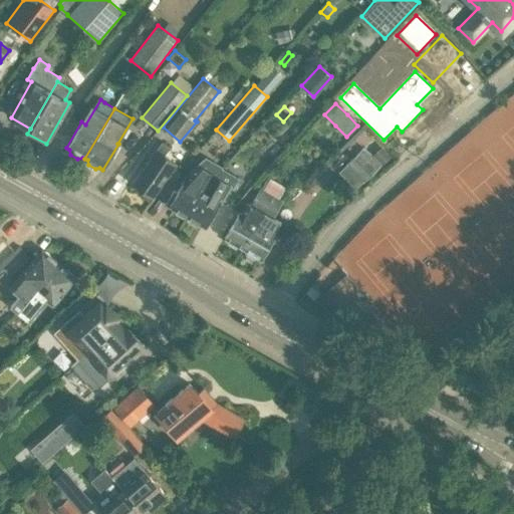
[(152,196),(175,164),(164,157),(170,148),(162,142),(134,183),(152,196)]
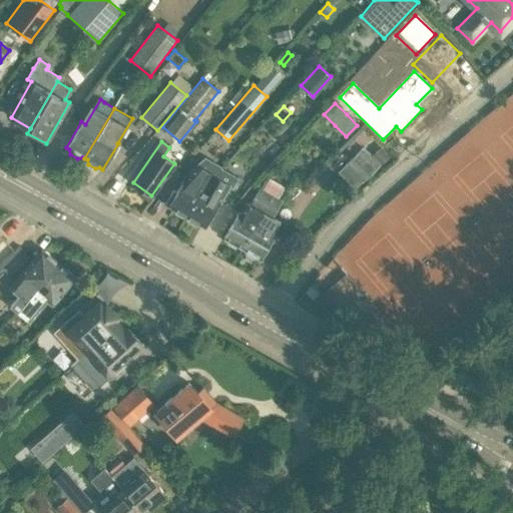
[(362,182),(380,165),(373,158),(363,147),(345,164),(362,182)]
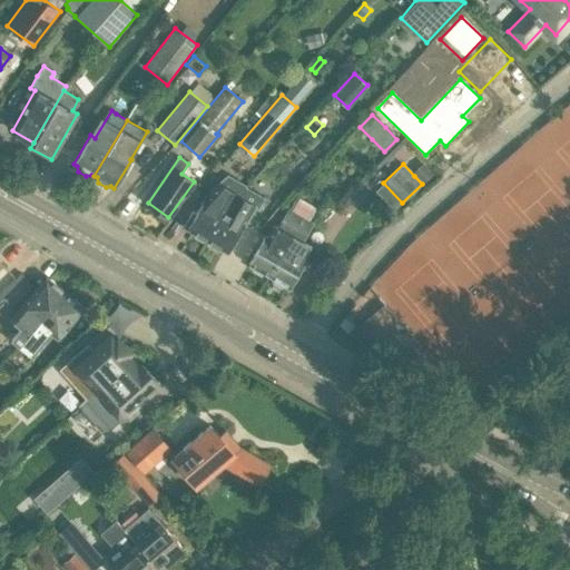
[(425,166),(414,176),(422,184),(432,174),(425,166)]
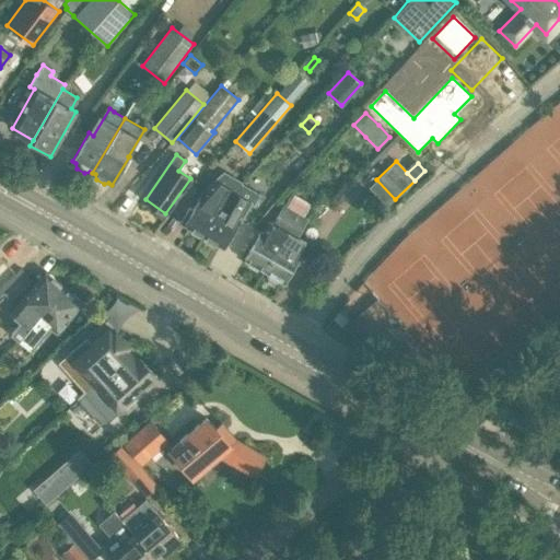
[(202,234),(203,235),(220,207),(230,188),(216,179),(200,196),(193,209),(189,207),(181,222),(191,228),(191,233),(198,237),(202,234)]
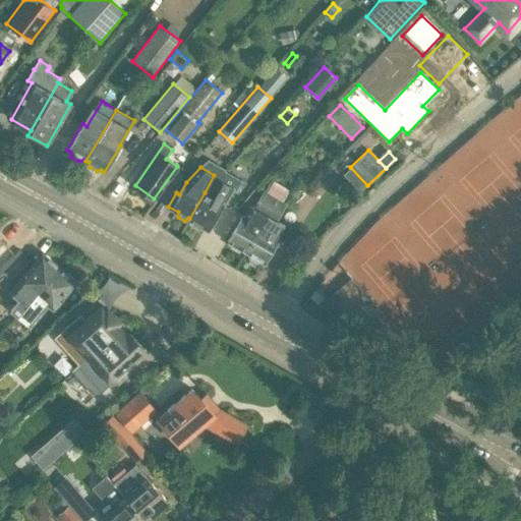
[(205,192),(189,219),(190,219),(190,224),(197,228),(201,226),(208,230),(233,187),(220,179),(211,195),(207,193),(217,176),(214,175),(205,192)]
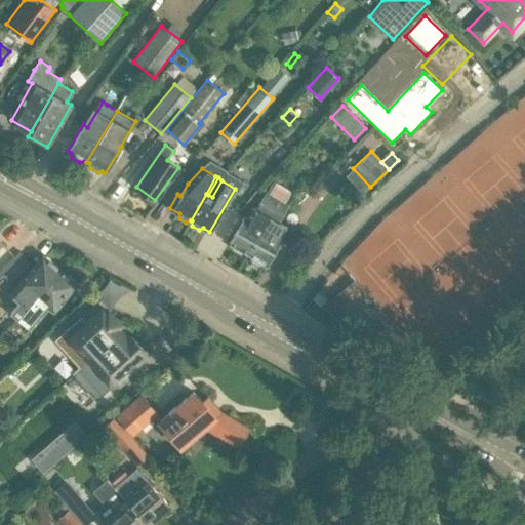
[(243,251),(247,253),(279,199),(268,193),(257,210),(253,208),(247,218),(245,217),(230,243),(232,245),(232,249),(240,253),(243,251)]
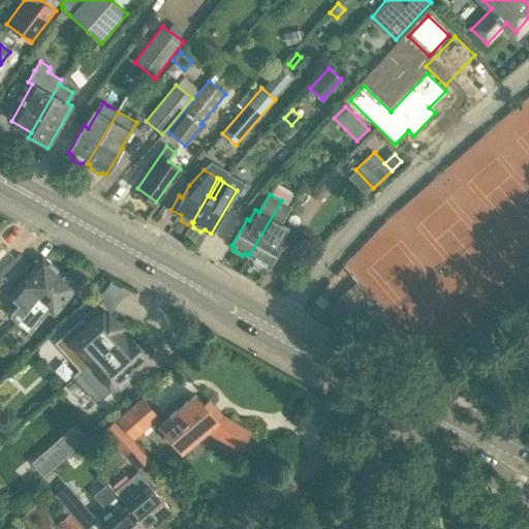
[(305,194),(297,201),(301,206),(308,198),(305,194)]
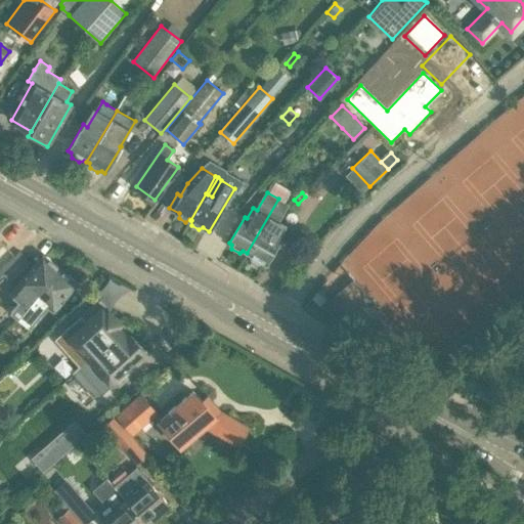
[(278,199),(247,253),(250,255),(250,260),(258,264),(262,262),(266,265),(281,238),(280,238),(288,227),(278,222),(289,205),(278,199)]
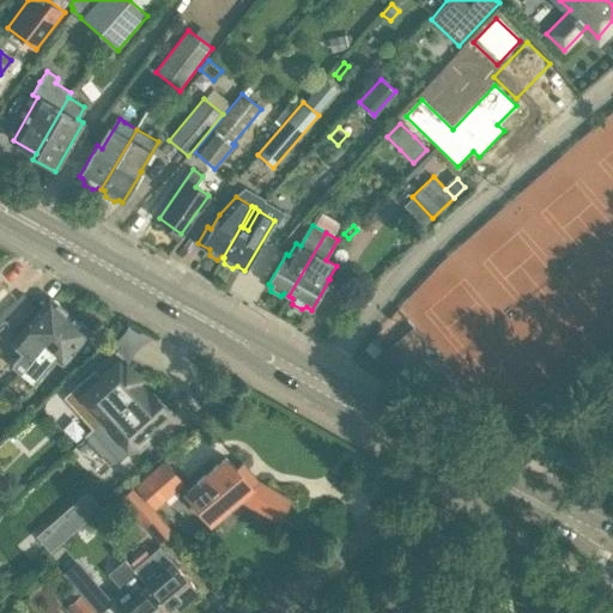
[(22,372),(23,372),(70,315),(49,299),(24,331),(13,344),(24,353),(13,366),(22,372)]
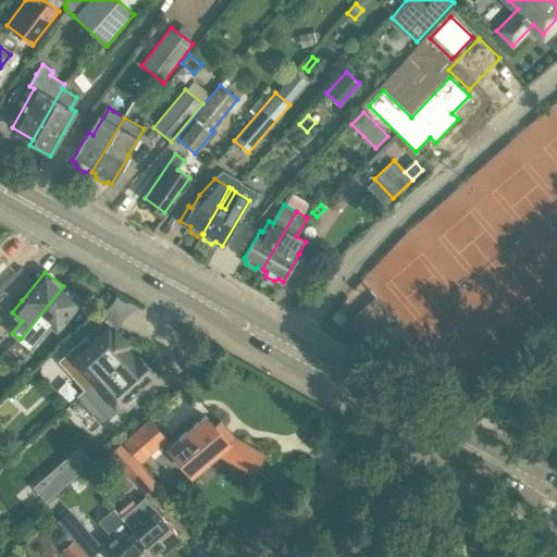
[(57,330),(81,301),(63,286),(21,338),(20,338),(27,345),(47,321),(57,330)]
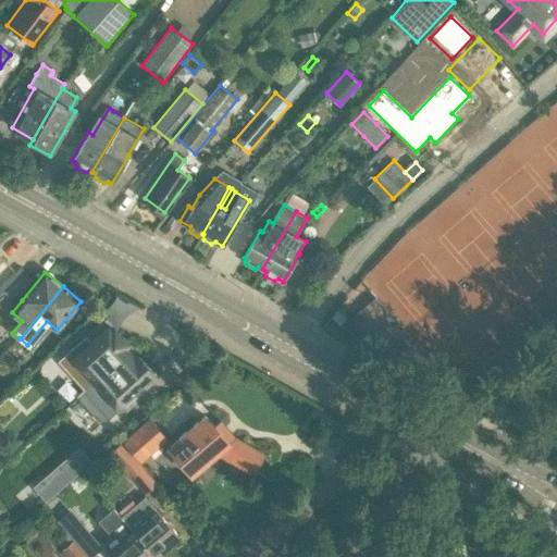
[(335,307),(330,314),(339,322),(345,314),(335,307)]
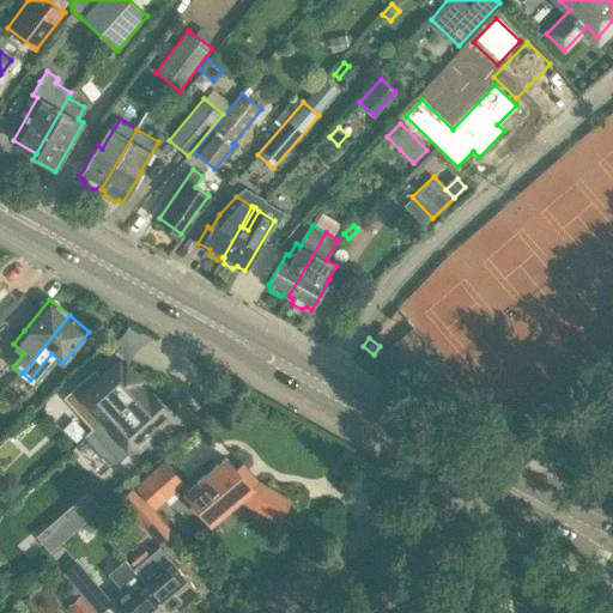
[(119,360),(82,394),(103,419),(140,386),(135,381),(139,377),(126,362),(122,365),(119,360)]
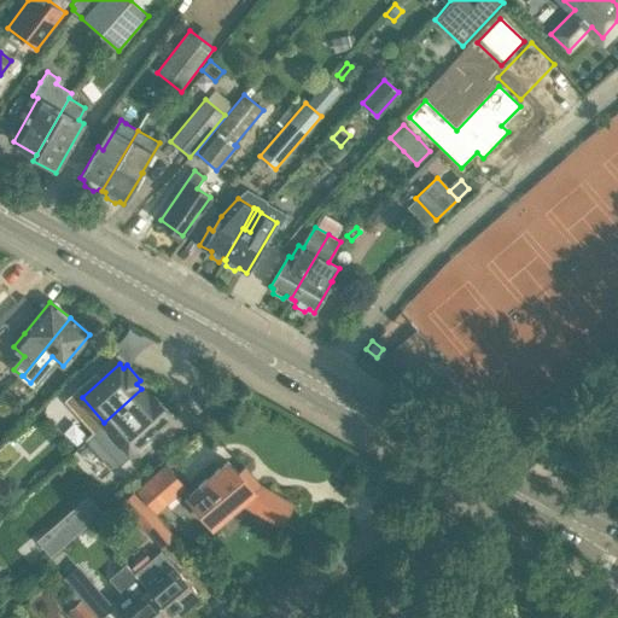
[(104,423),(85,439),(112,470),(132,453),(133,454),(173,418),(153,396),(151,398),(141,389),(104,423)]
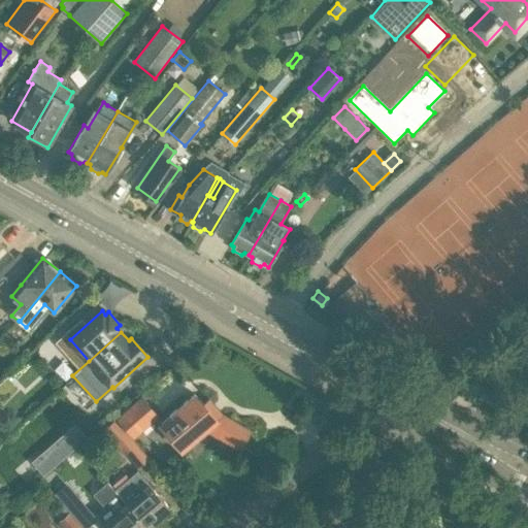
[(204,405),(195,394),(160,423),(183,450),(206,429),(239,450),(250,432),(223,415),(210,400),(204,405)]
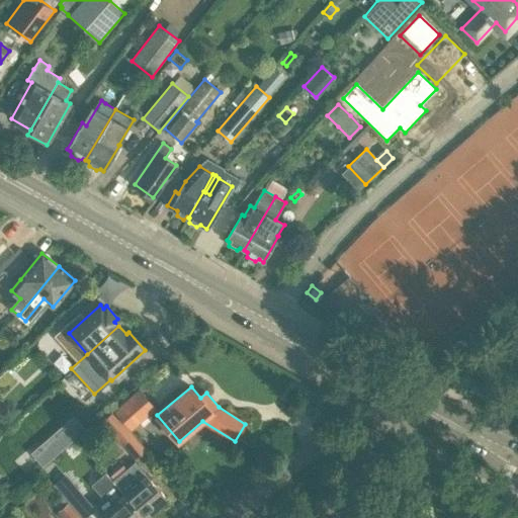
[(132,429),(155,409),(139,390),(115,410),(132,429)]
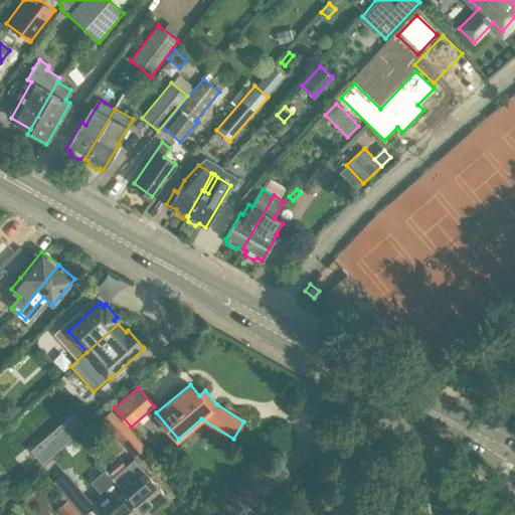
[(113,409),(101,419),(121,442),(122,441),(135,457),(146,448),(132,432),(113,409)]
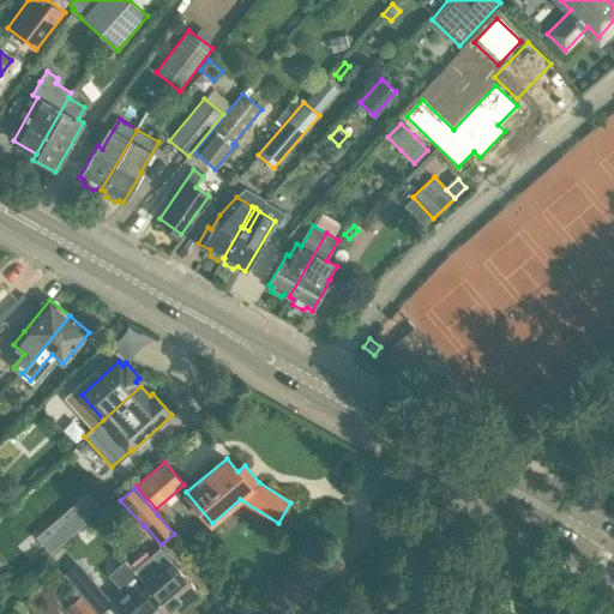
[(85,492),(43,528),(56,543),(98,507),(85,492)]
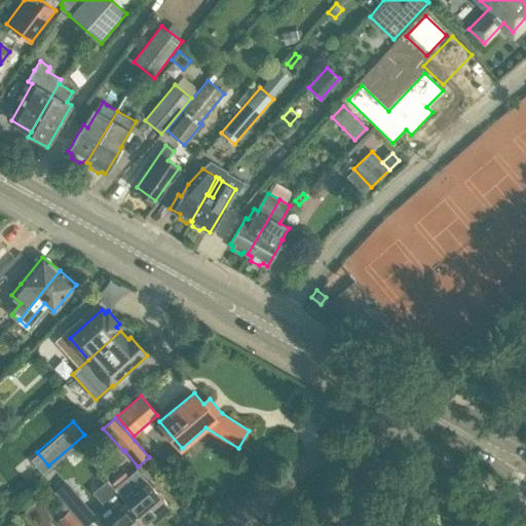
[(146,525),(168,506),(137,470),(114,488),(146,525)]
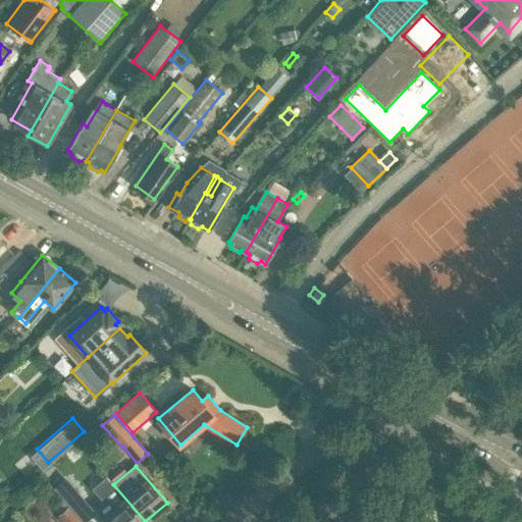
[(106,521),(144,521),(145,521),(113,484),(107,477),(96,486),(107,499),(96,508),(103,517),(102,517),(106,521)]
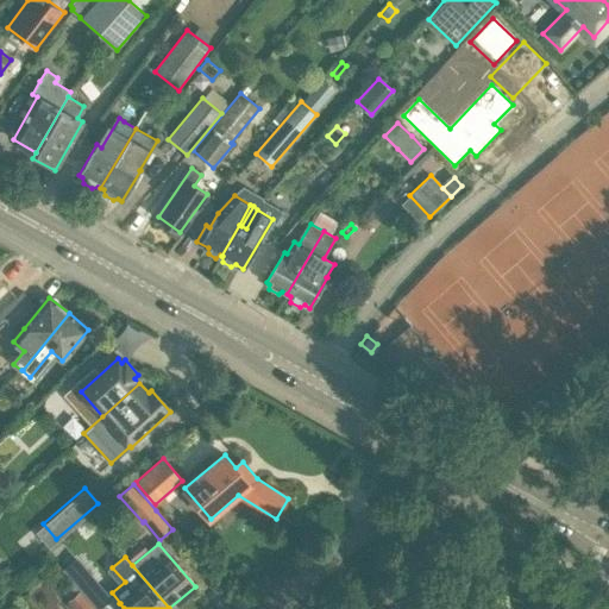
[(68,575),(74,582),(81,590),(96,608),(95,608),(98,608),(111,598),(80,563),(68,575)]
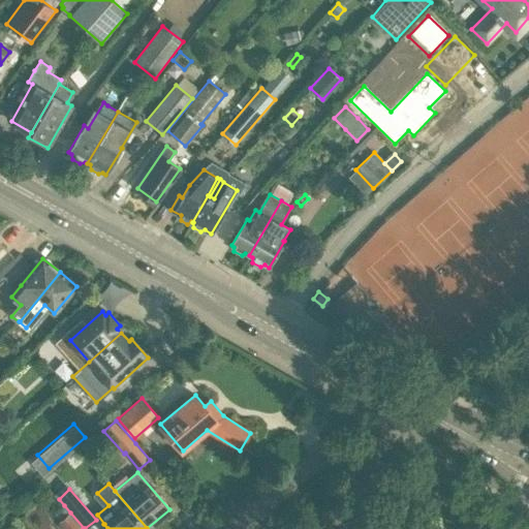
[(55,512),(61,520),(70,512),(64,505),(55,512)]
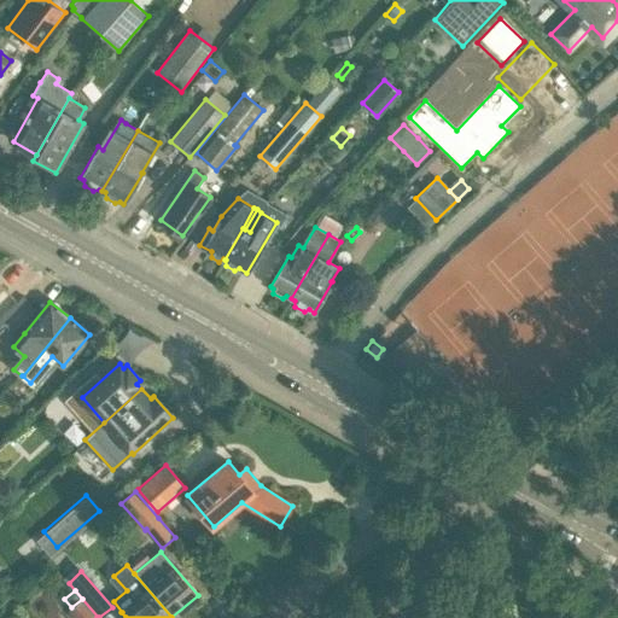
[(82,599),(71,607),(70,608),(77,617),(95,617),(98,617),(82,599)]
